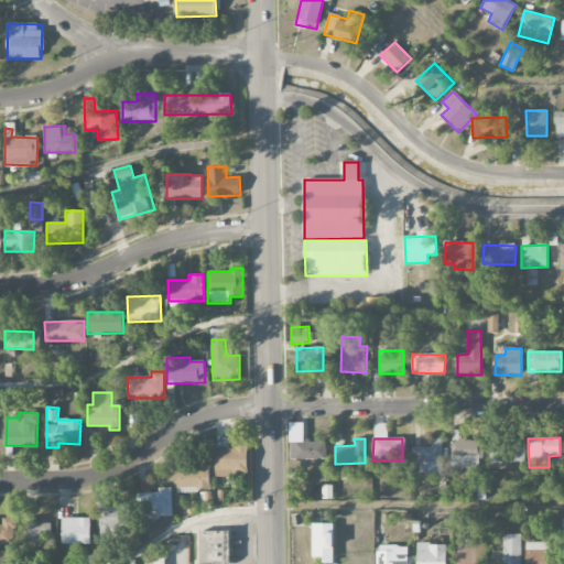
[(442,438),(431,438),(432,448),(412,448),(412,474),(442,473),(442,438)]
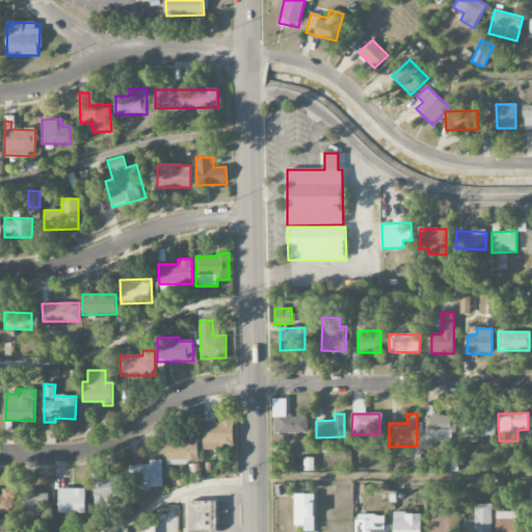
[(426,415),(426,442),(451,442),(452,416),(426,415)]
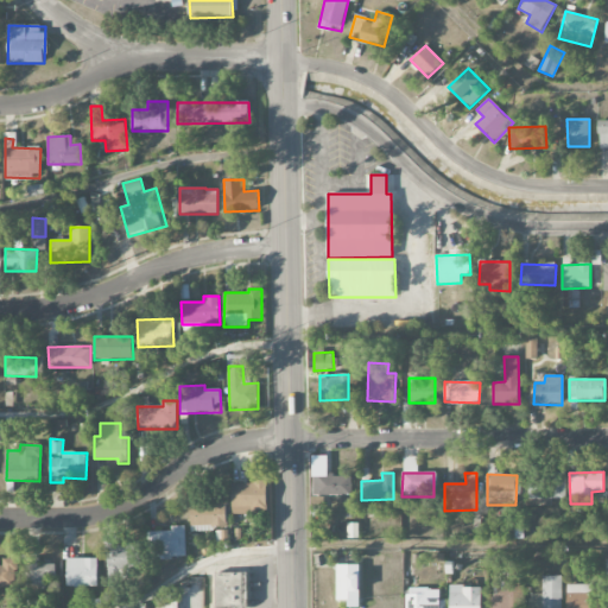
[(314,495),(352,495),(352,475),(314,476),(314,495)]
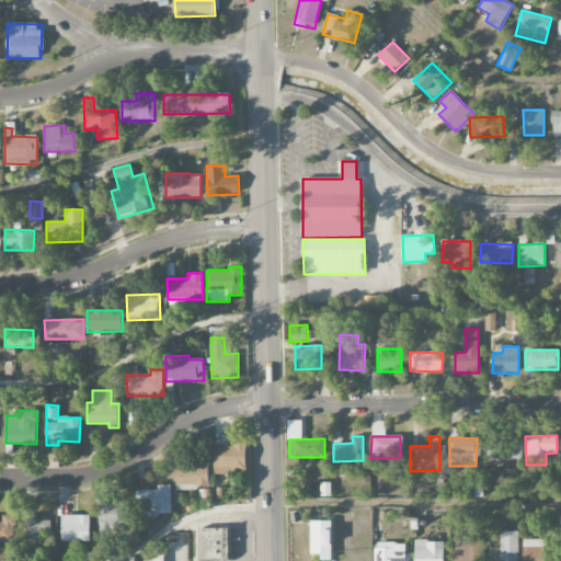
[(522,460),(521,442),(487,442),(488,461),(522,460)]
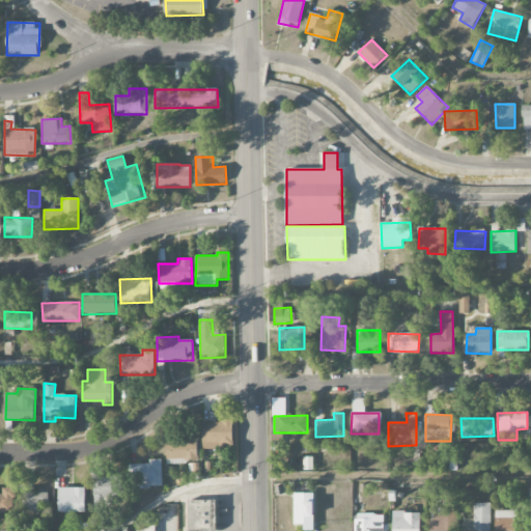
[(233,447),(233,421),(202,421),(202,448),(233,447)]
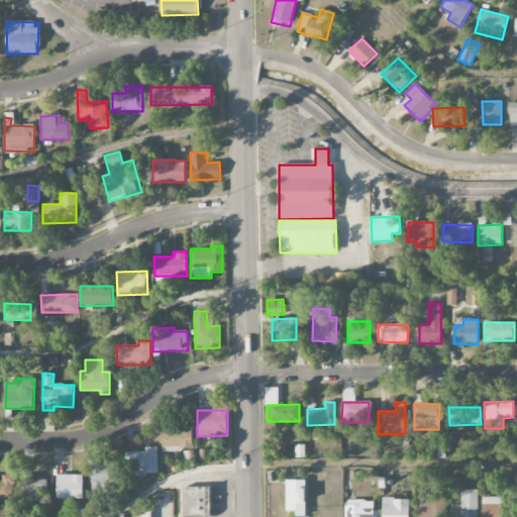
[(193,446),(192,427),(162,428),(162,447),(193,446)]
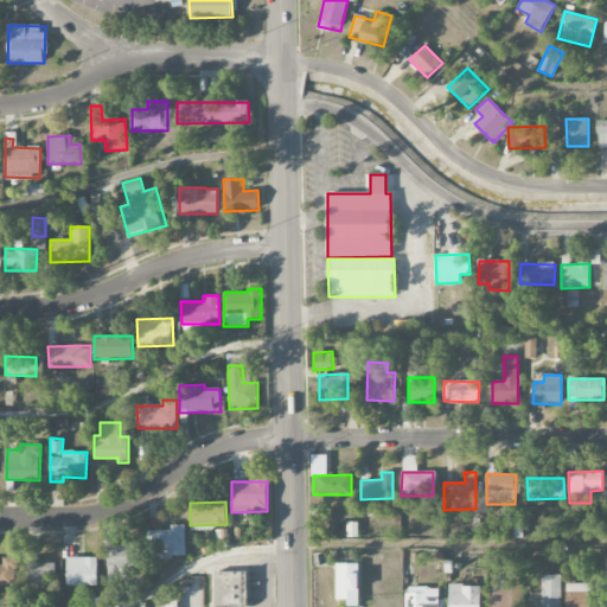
[(171,530),(148,531),(149,557),(186,556),(185,525),(171,525),(171,530)]
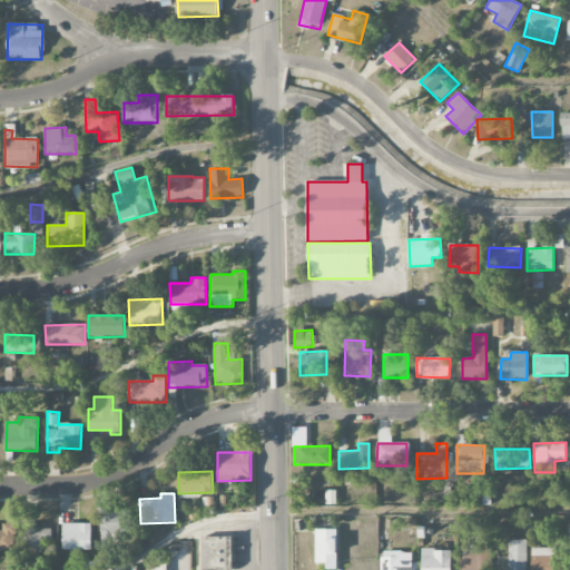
[(100,516),(101,543),(123,543),(121,514),(100,516)]
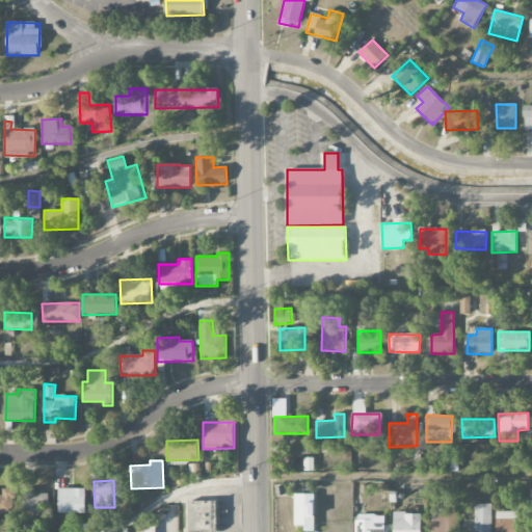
[(0,519),(14,520),(15,489),(0,488),(0,519)]
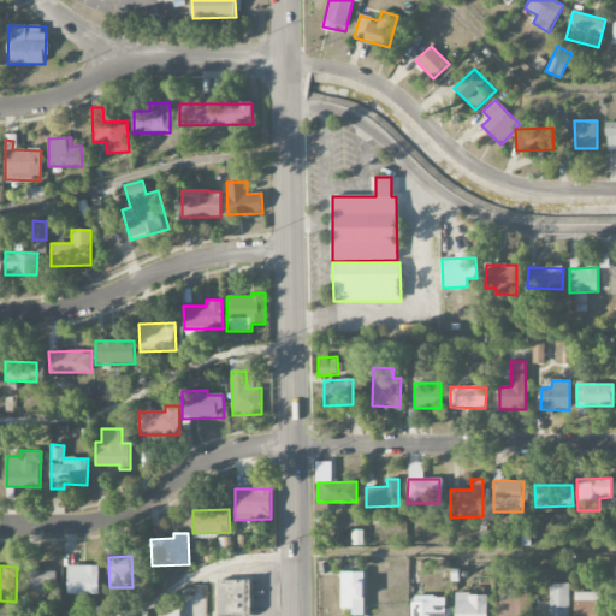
[(41,566),(27,566),(27,599),(54,599),(55,572),(41,572),(41,566)]
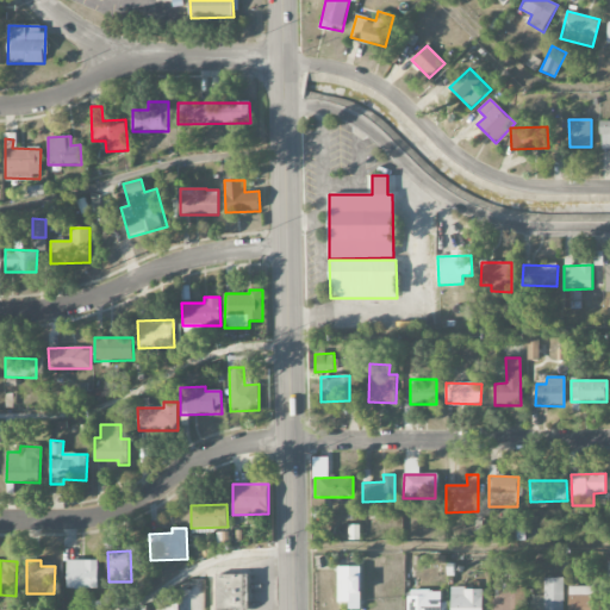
[(99,560),(68,561),(68,589),(99,589),(99,560)]
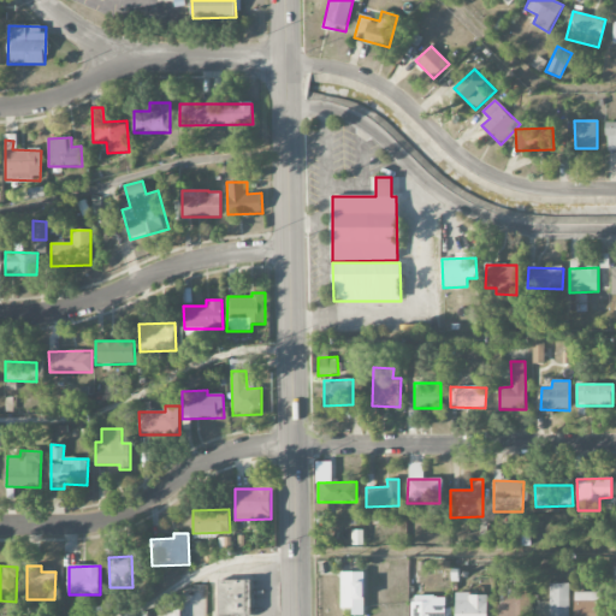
[(363,572),(341,573),(342,608),(353,608),(354,615),(365,615),(363,572)]
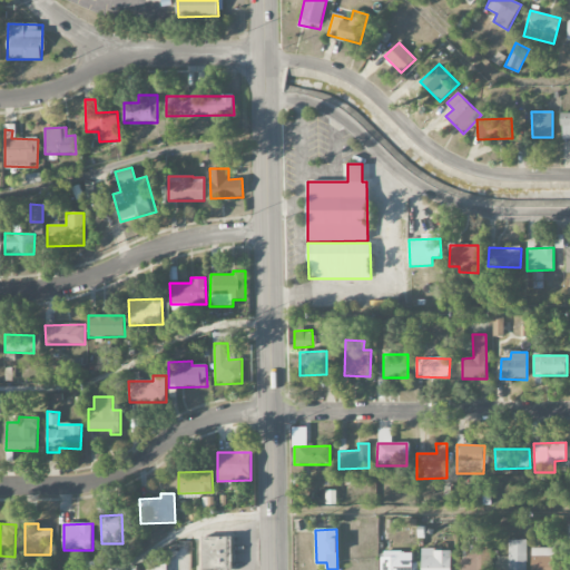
[(228,569),(228,537),(202,537),(202,569),(228,569)]
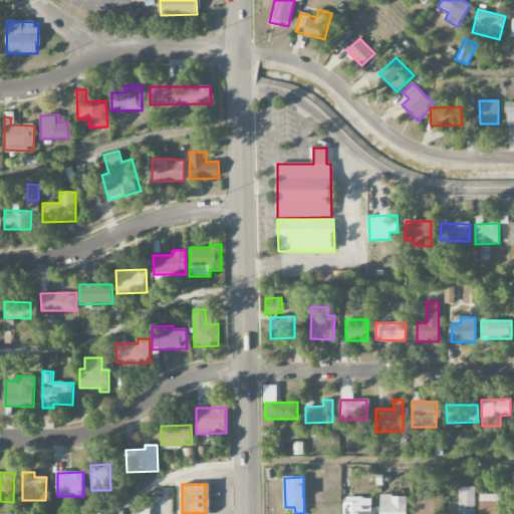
[(474,513),(475,487),(458,487),(458,503),(447,502),(446,513),(474,513)]
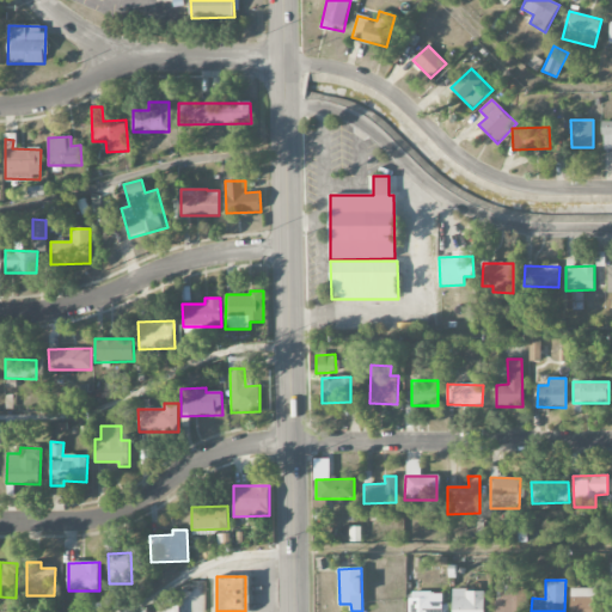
[(526,611),(526,583),(494,585),(494,611),(526,611)]
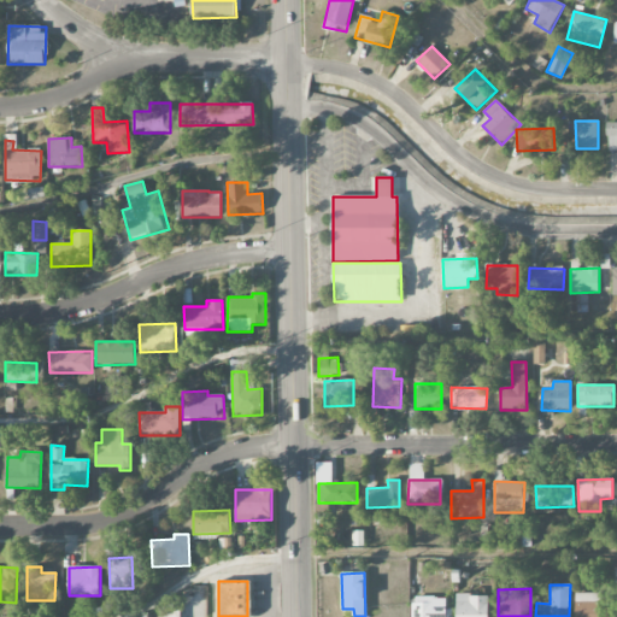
[(574,616),(599,616),(599,593),(574,594),(574,616)]
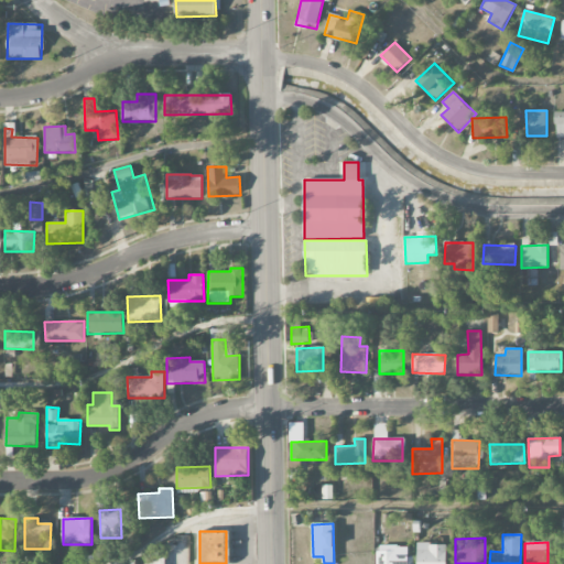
[(446,563),(446,544),(418,543),(416,563),(446,563)]
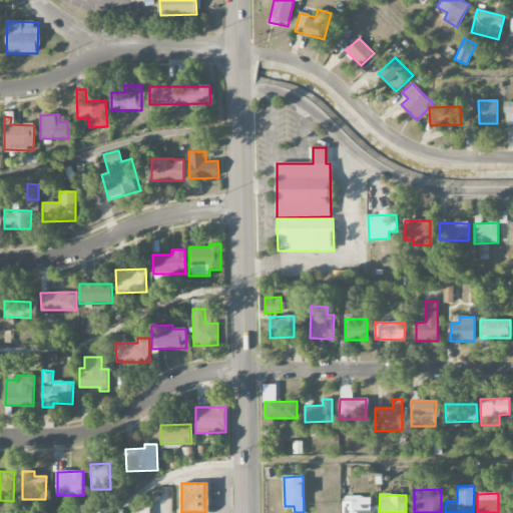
[(371,512),(372,497),(344,497),(343,512),(371,512)]
